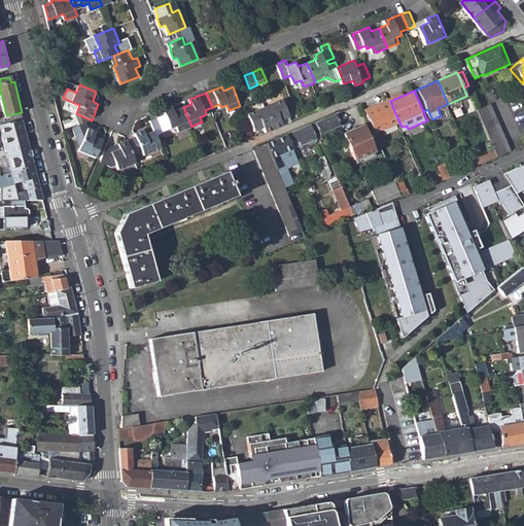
[(283,99),(267,106),(275,128),(284,125),(282,119),(291,116),(283,99)]
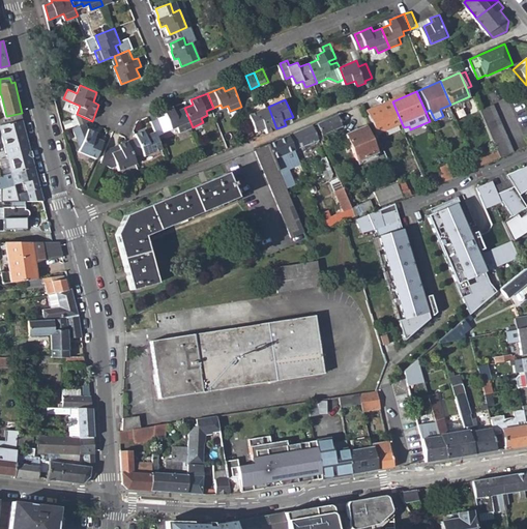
[(477,100),(470,104),(474,114),(481,111),(481,110),(477,100)]
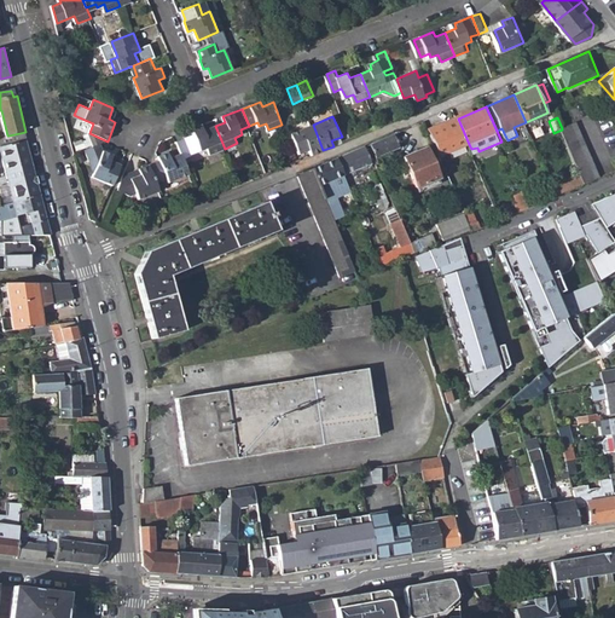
[(439,123),(429,127),(441,155),(469,144),(458,119),(440,126),(439,123)]
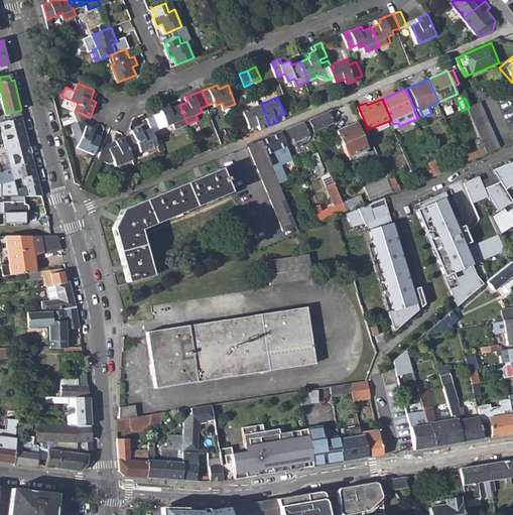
[(482,102),(469,107),(469,108),(489,152),(502,147),(482,102)]
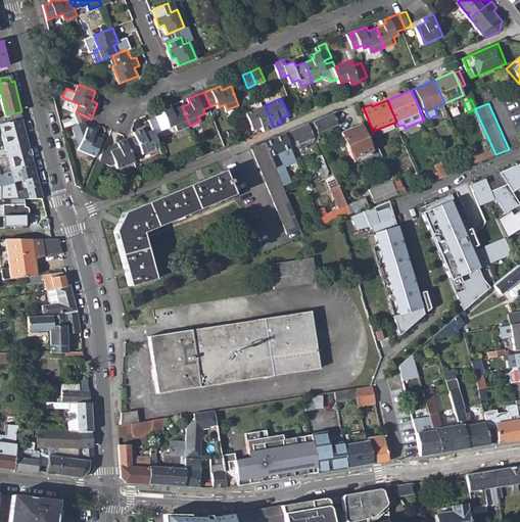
[(171,105),(162,109),(164,113),(170,127),(175,125),(177,131),(190,126),(182,106),(173,110),(171,105)]
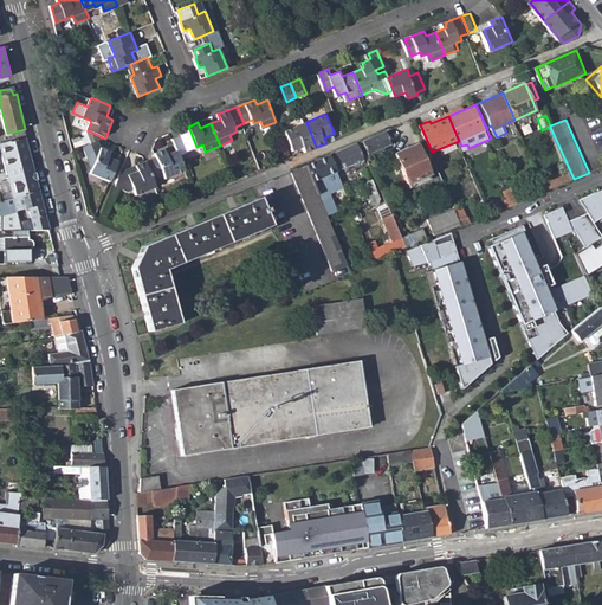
[(306,122),(286,130),(295,149),(304,147),(306,152),(316,147),(306,122)]
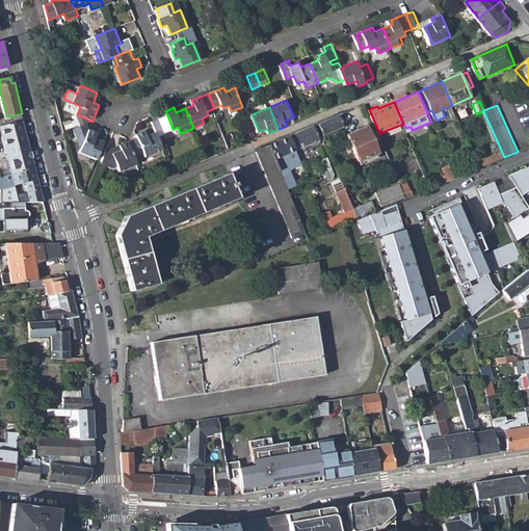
[(165,111),(151,116),(153,122),(161,118),(167,115),(165,111)]
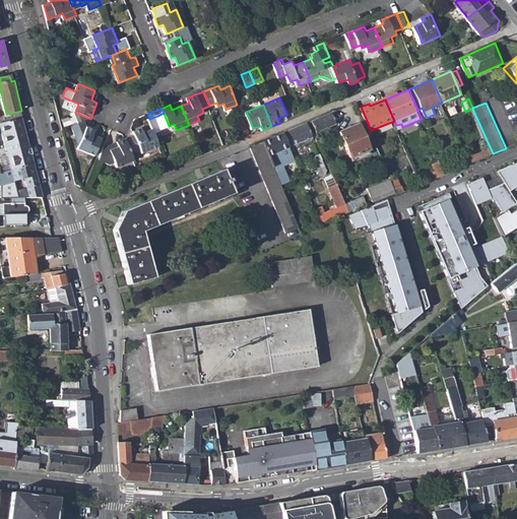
[(6,114),(0,115),(0,116),(1,122),(23,117),(21,111),(7,114),(6,114)]
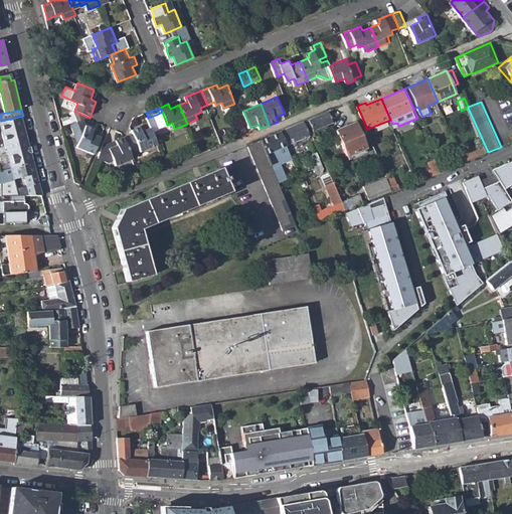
[(330,110),(310,119),(315,131),(327,126),(326,123),(333,120),(330,110)]
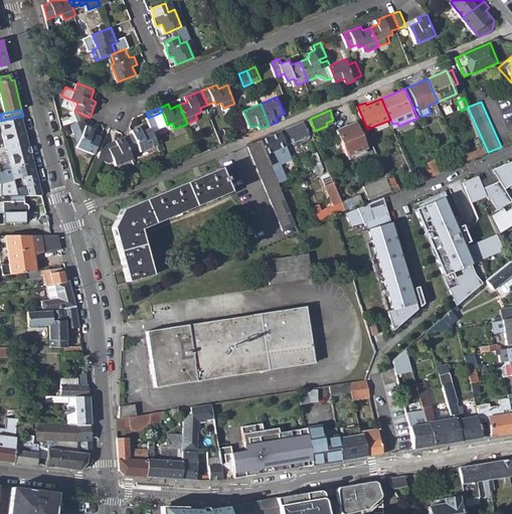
[(90,118),(74,111),(78,122),(86,119),(90,118)]
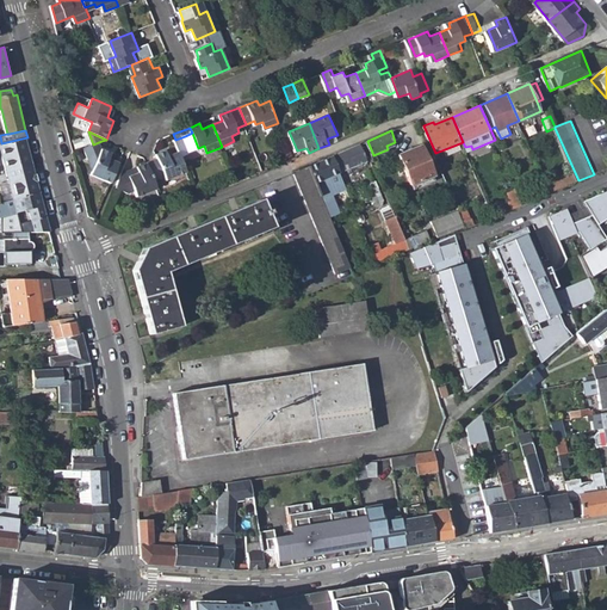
[(185,136),(175,140),(183,155),(192,152),(185,136)]
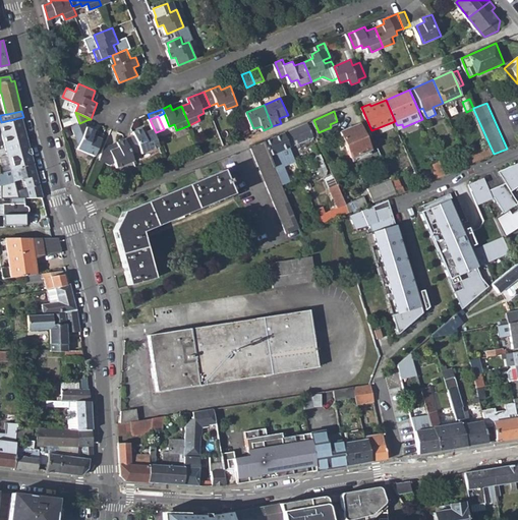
[(23,117),(1,122),(13,169),(36,163),(23,117)]
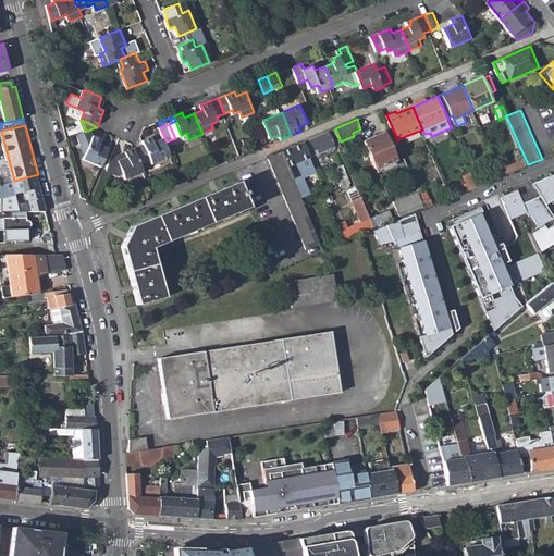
[(85,132),(77,135),(85,155),(84,157),(102,165),(110,148),(101,144),(103,138),(95,135),(93,128),(85,132)]
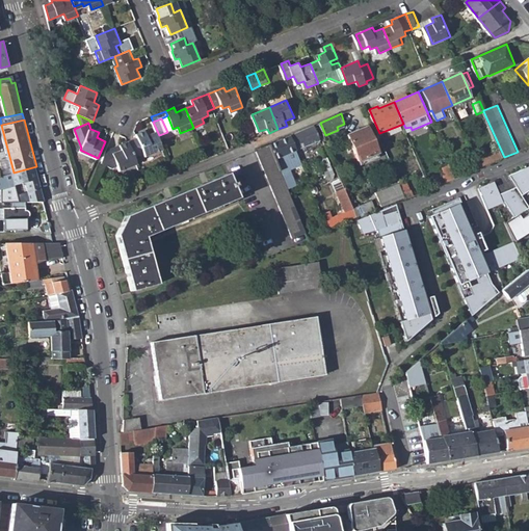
[(315,125),(291,134),(297,150),(308,145),(310,151),(317,148),(318,144),(322,143),(321,140),(321,138),(315,125)]
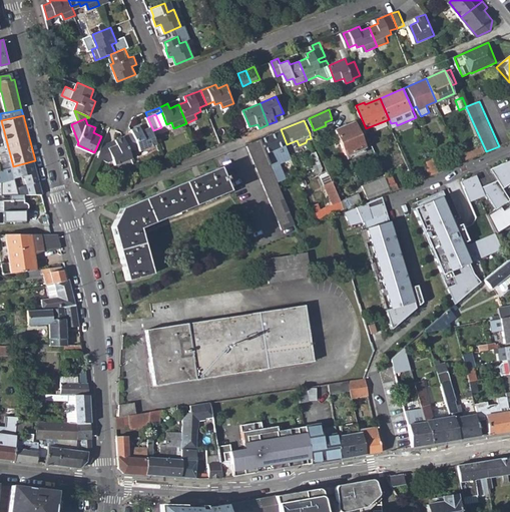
[(354,121),(336,128),(346,153),(365,146),(354,121)]
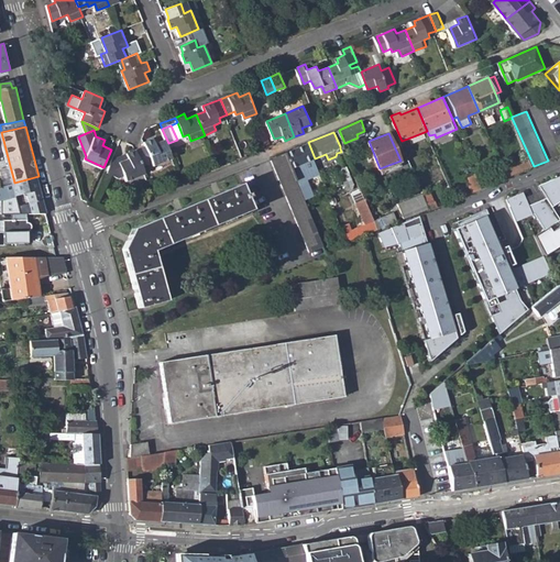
[(146,145),(136,150),(143,164),(153,161),(154,164),(173,156),(165,138),(155,142),(154,138),(145,142),(146,145)]
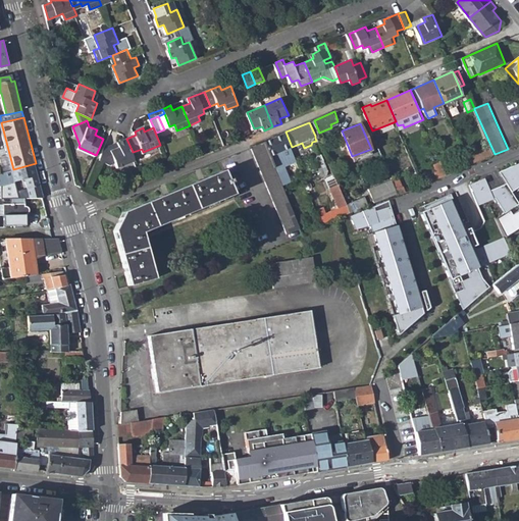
[(286,132),(266,141),(284,187),(293,184),(287,167),(298,163),(292,147),(286,132)]
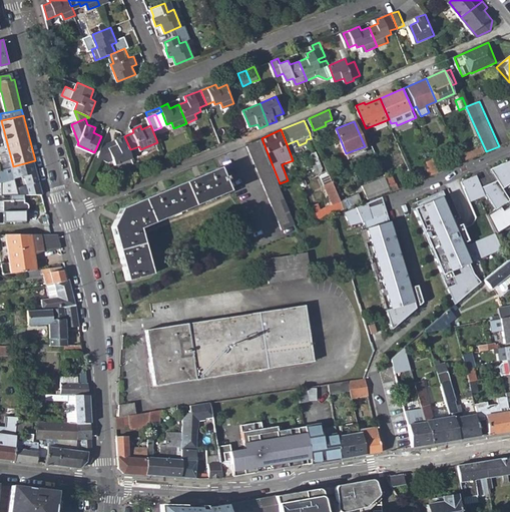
[(103,145),(98,157),(108,161),(114,159),(115,164),(133,157),(130,149),(124,136),(116,139),(118,144),(109,147),(103,145)]
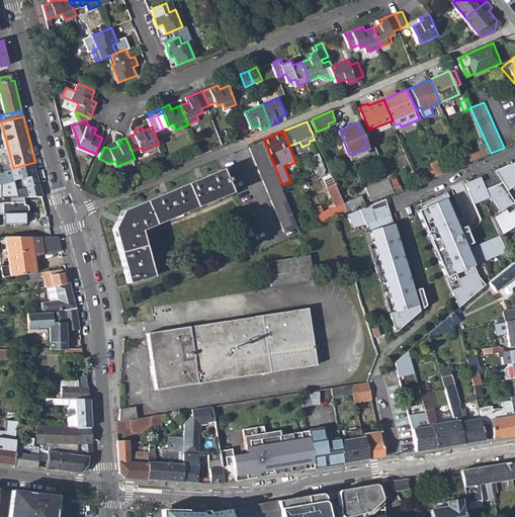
[(264,140),(251,145),(286,230),(298,225),(282,185),(264,140)]
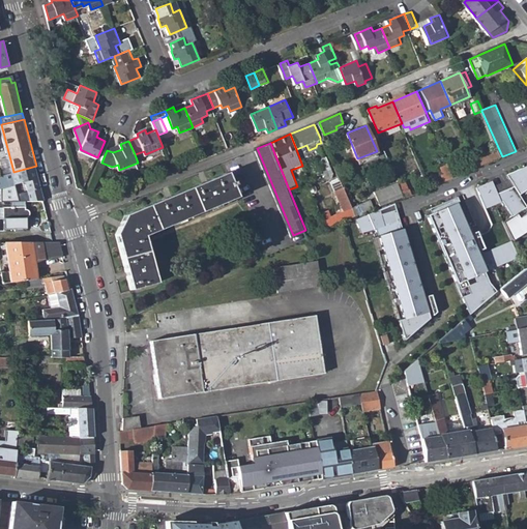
[(120,144),(107,150),(113,152),(122,149),(120,144)]
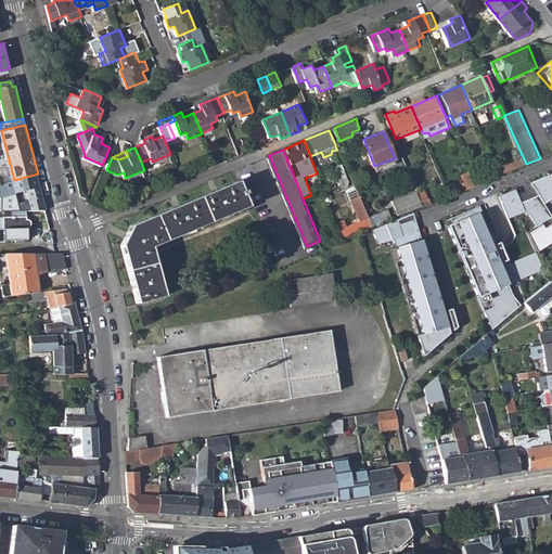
[(343,164),(336,166),(345,188),(349,187),(350,181),(343,164)]
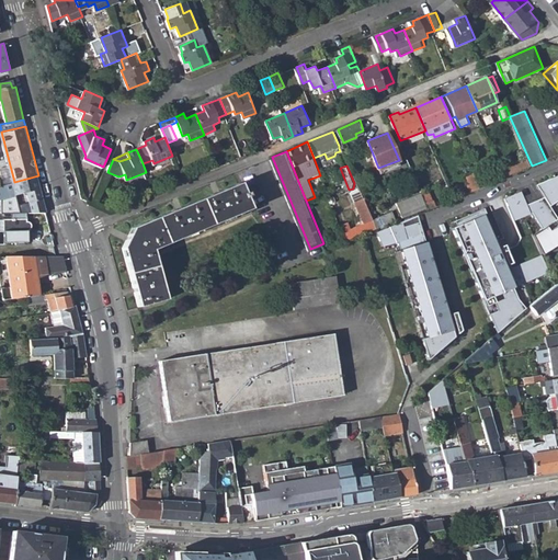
[(474,172),(466,175),(471,187),(479,184),(474,172)]
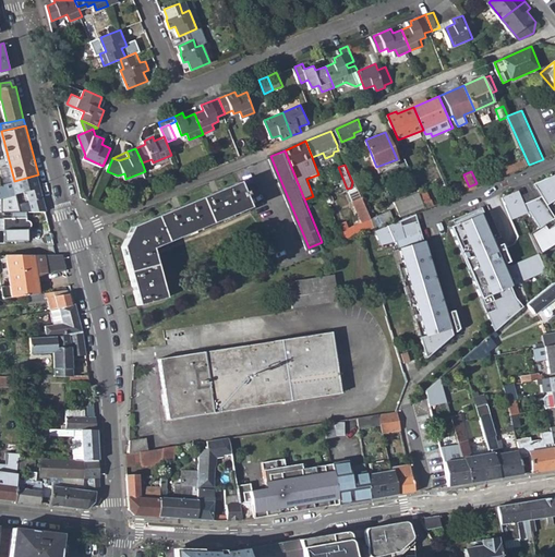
[(530,210),(540,226),(545,222),(554,217),(554,213),(546,201),(554,195),(554,173),(534,182),(542,195),(525,202),(519,189),(503,195),(513,218),(530,210)]
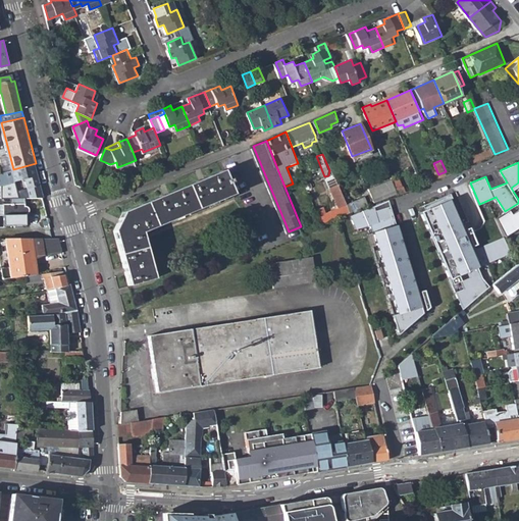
[(13,169),(0,171),(0,184),(1,185),(23,178),(28,180),(32,198),(45,197),(36,163),(13,169)]
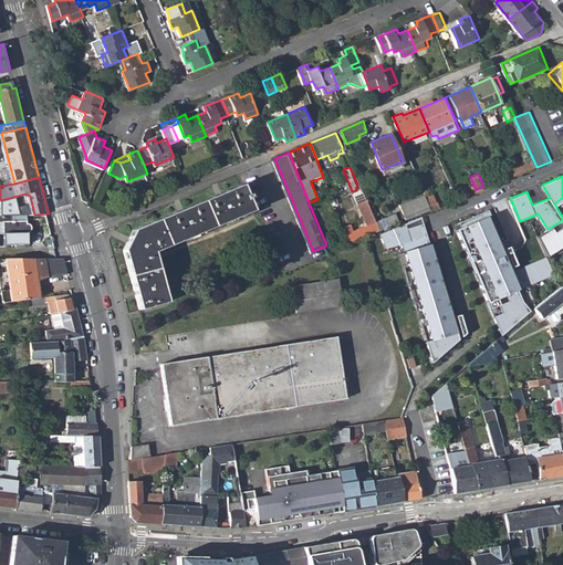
[(135,229),(125,250),(141,309),(169,301),(156,251),(256,210),(250,198),(252,197),(251,192),(249,194),(244,184),(135,229)]
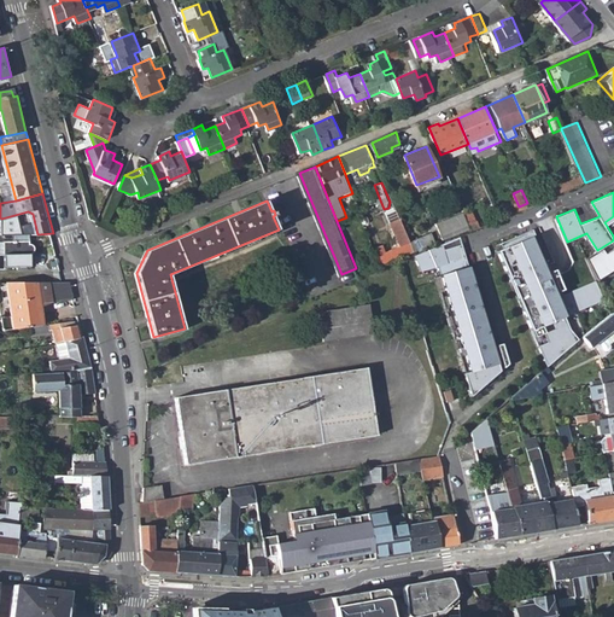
[(381,237),(372,240),(382,266),(415,252),(410,242),(396,208),(389,211),(398,237),(384,244),(381,237)]
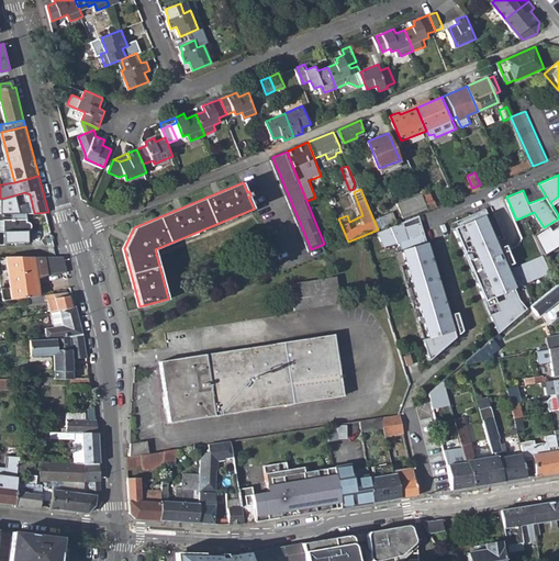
[(429,192),(424,194),(429,208),(429,209),(434,208),(436,206),(429,192)]
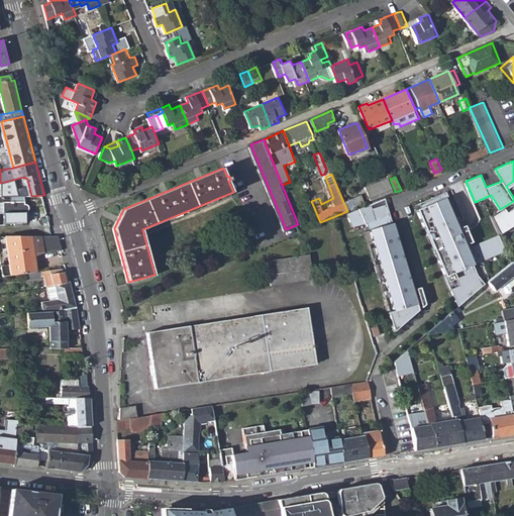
[(389,178),(368,187),(373,201),(395,191),(390,179),(389,178)]
